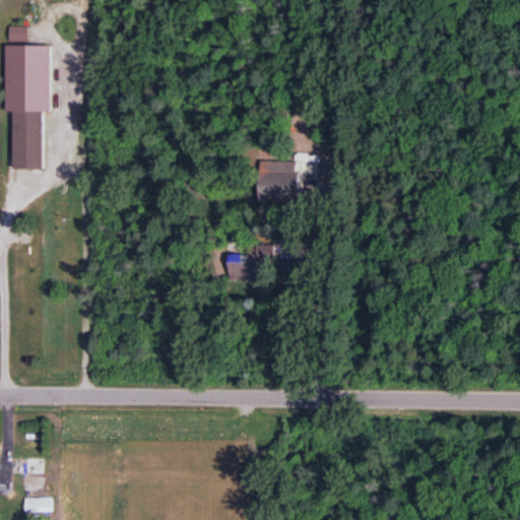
[(13,168),(44,168),(44,110),(13,110),(13,168)]
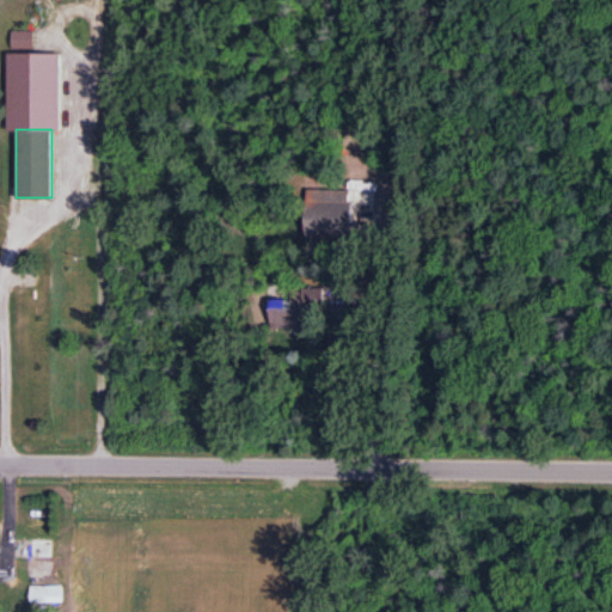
[(350,201),(305,201),(305,237),(350,237),(350,201)]
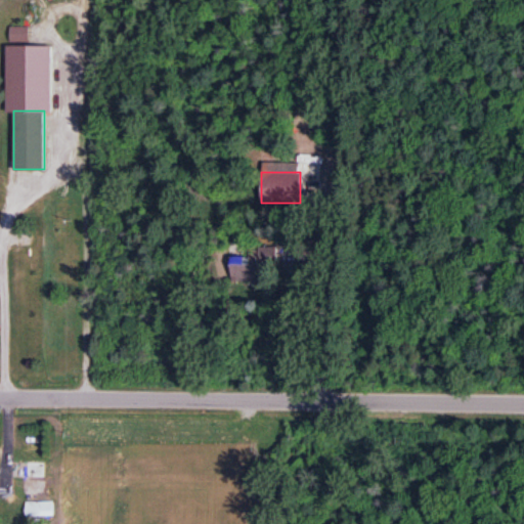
[(231,257),(231,280),(277,280),(277,247),(248,247),(248,257),(231,257)]
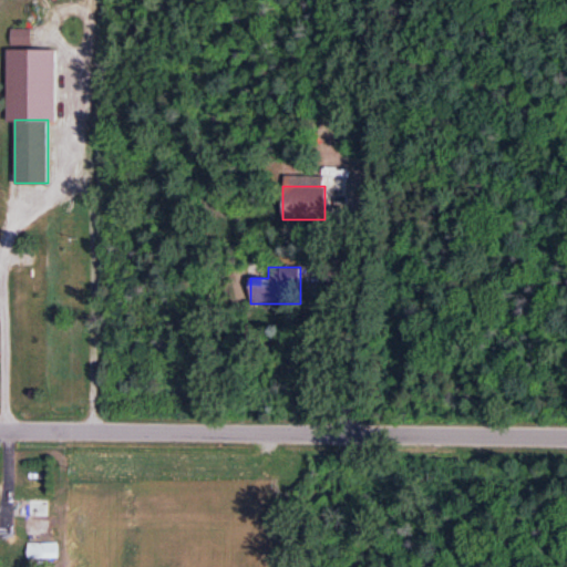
[(49,501),(17,501),(17,517),(49,517),(49,501)]
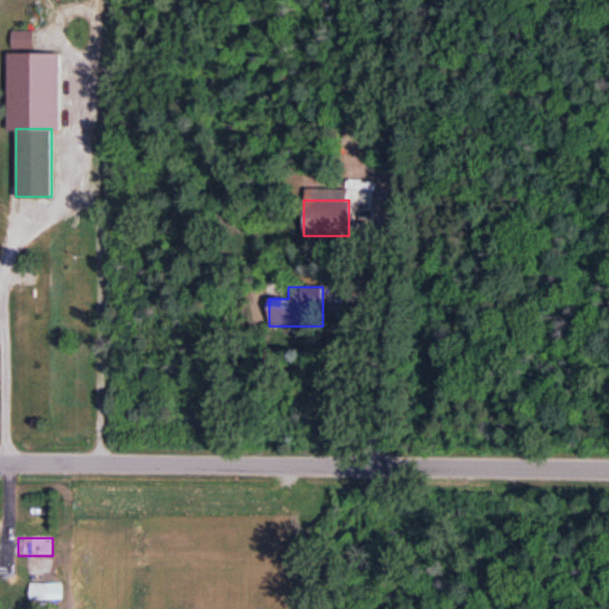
[(63,583),(30,583),(30,601),(63,601),(63,583)]
